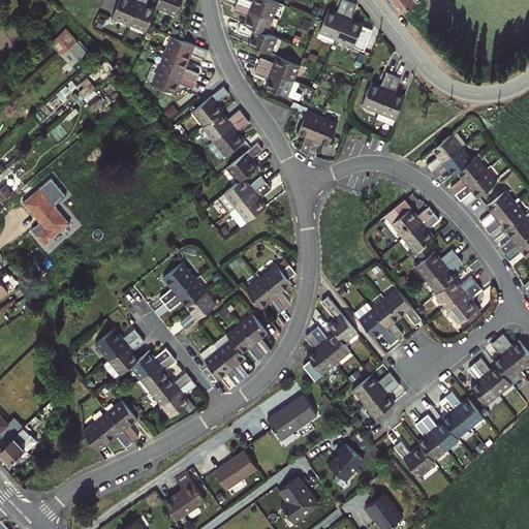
[(117,0),(111,17),(128,24),(137,0),(128,0),(128,1),(124,0),(117,0)]
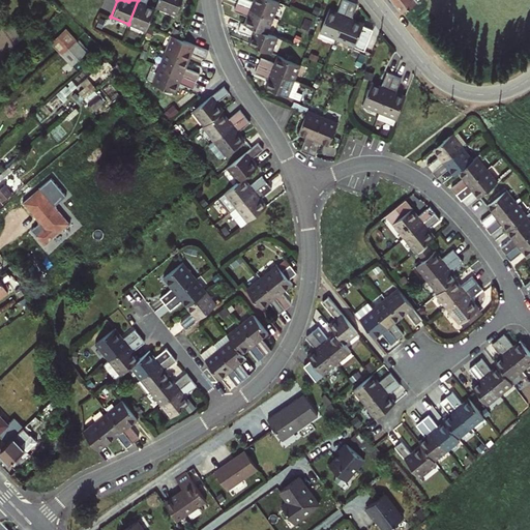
[(138,0),(128,24),(145,31),(146,28),(153,11),(143,7),(146,0),(138,0)]
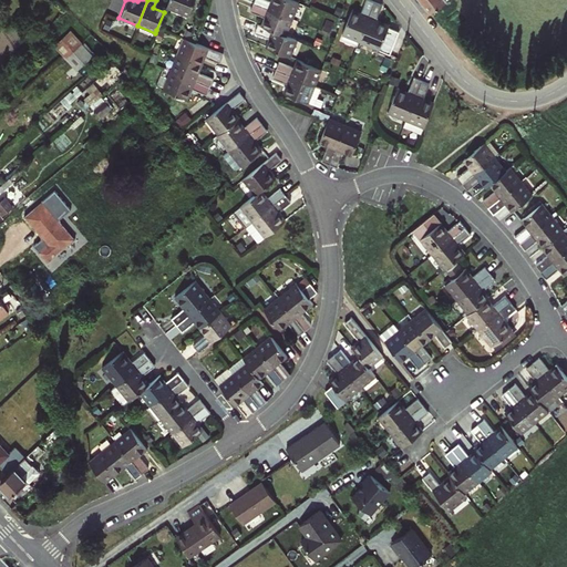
[(168,0),(166,7),(186,16),(192,0),(168,0)]
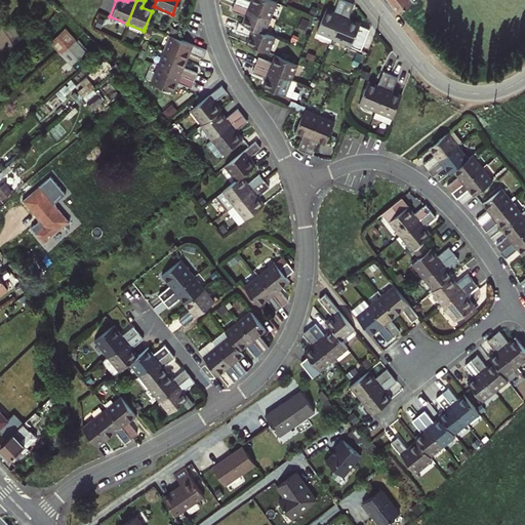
[(236,0),(234,5),(270,19),(276,4),(264,0),(254,0),(252,5),(240,0),(236,0)]
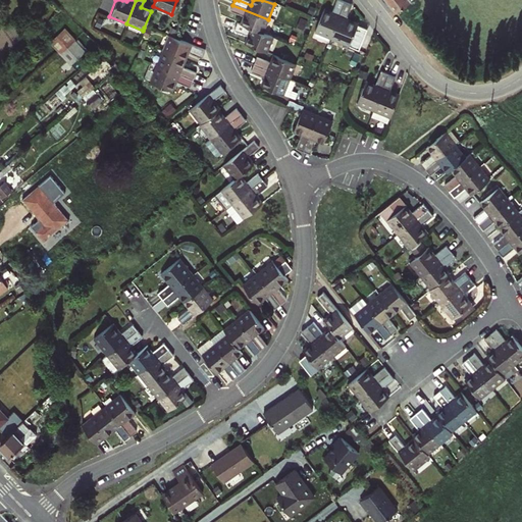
[(330,16),(322,13),(315,32),(330,39),(345,4),(337,0),(330,16)]
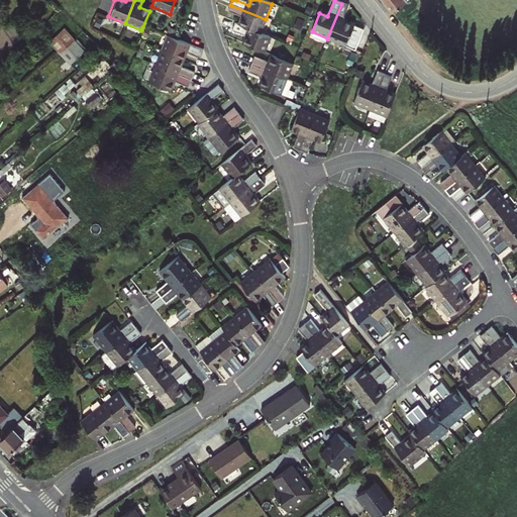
[(385,0),(393,10),(407,0),(385,0)]
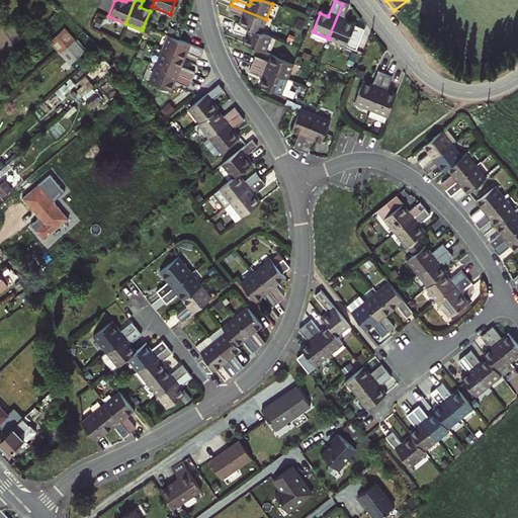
[(342,4),(328,38),(347,47),(354,27),(343,22),(349,7),(342,4)]
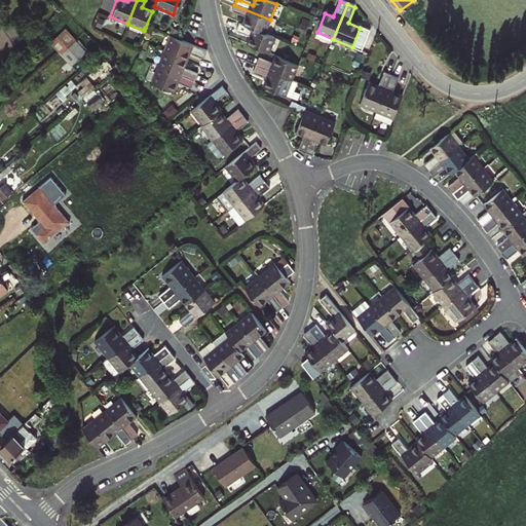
[(264,35),(270,20),(234,5),(232,12),(248,20),(245,27),(264,35)]
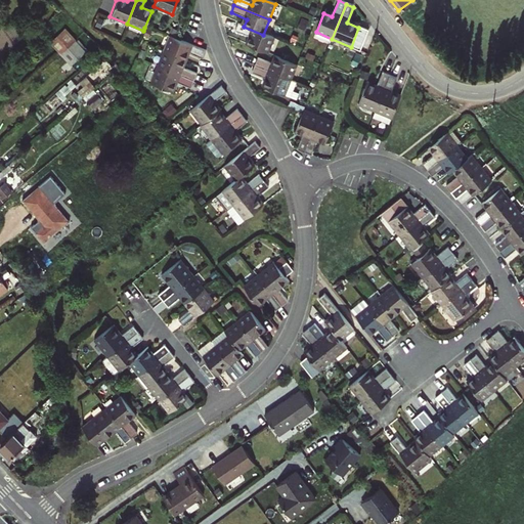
[(252,39),(249,48),(267,55),(274,39),(263,35),(244,27),(239,25),(236,33),(252,39)]
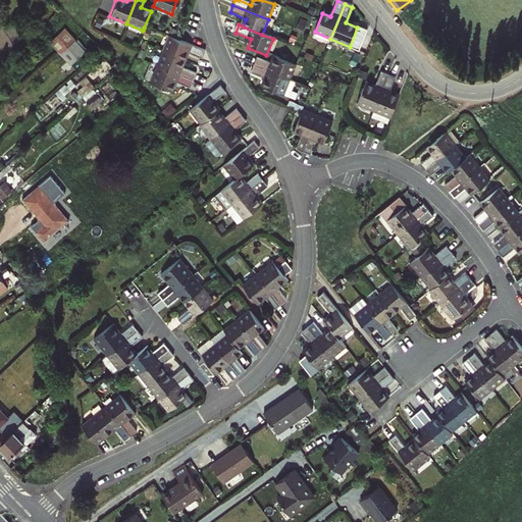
[(66,25),(50,39),(70,63),(88,49),(66,25)]
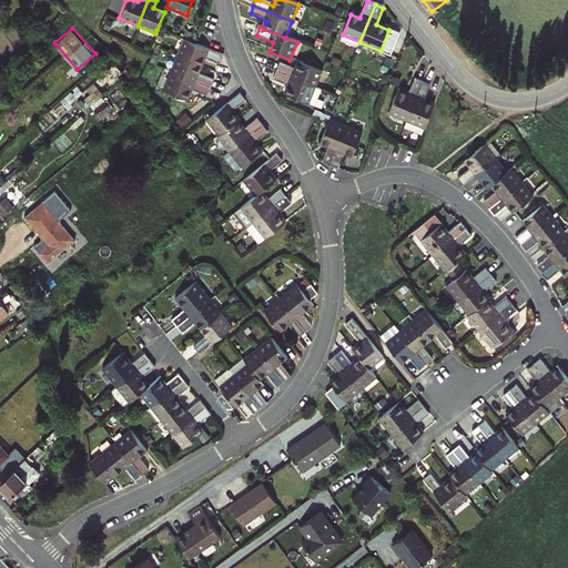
[(186,42),(179,59),(200,68),(203,59),(220,66),(223,58),(193,44),(186,42)]
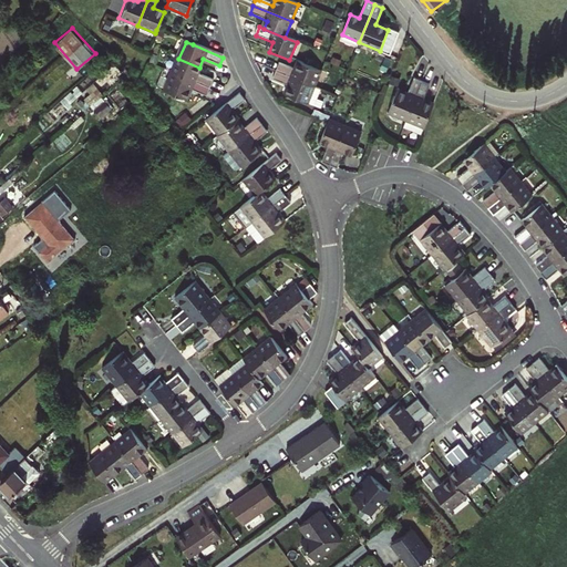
[(199,68),(178,59),(172,75),(210,91),(214,83),(196,75),(199,68)]
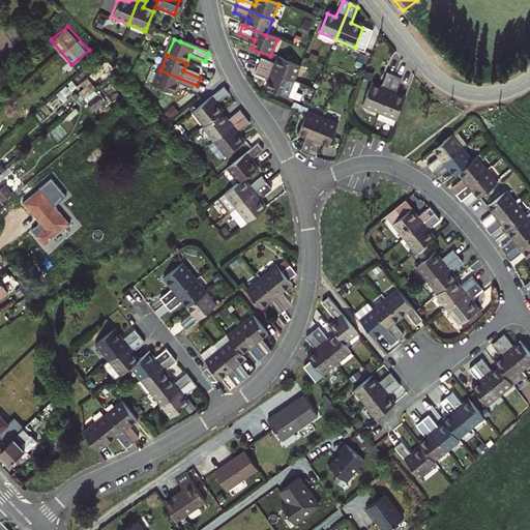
[(261,61),(259,68),(294,82),(299,68),(289,64),(281,60),(277,67),(261,61)]
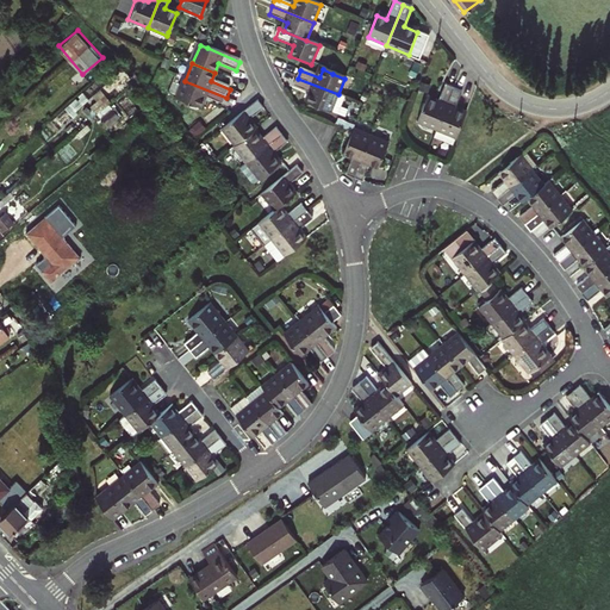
[(294,87),(312,95),(310,104),(330,112),(336,114),(343,97),(338,94),(298,79),(294,87)]
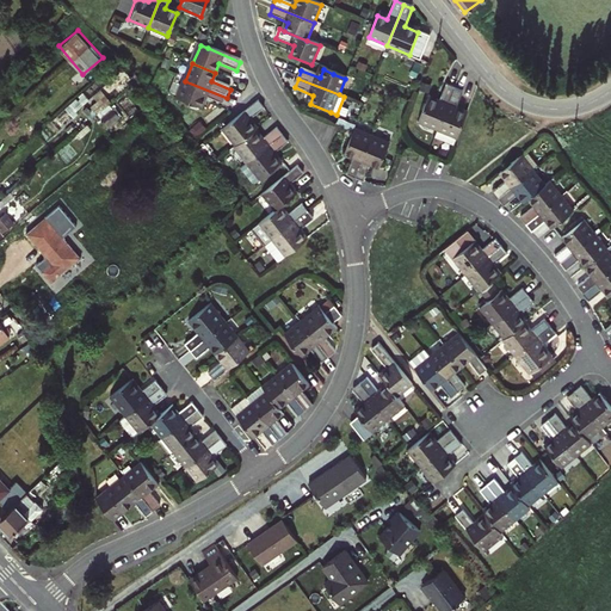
[(227,98),(185,81),(178,100),(201,110),(204,99),(223,106),(227,98)]
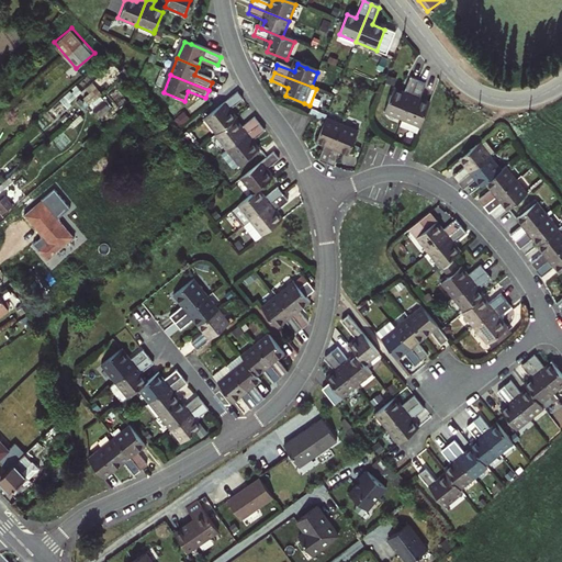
[(384,113),(403,120),(417,82),(409,79),(403,96),(393,92),(384,113)]
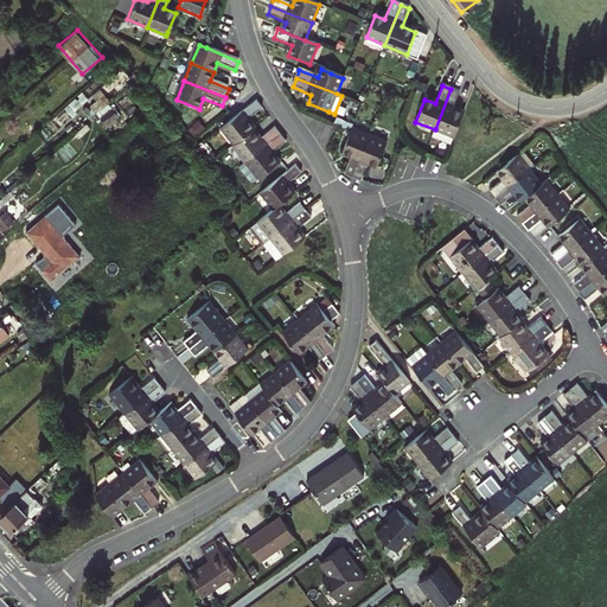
[(451,89),(435,129),(454,138),(464,115),(452,110),(459,93),(451,89)]
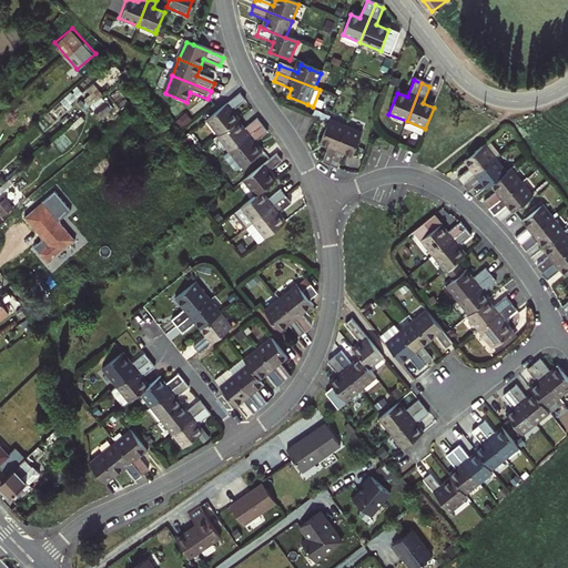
[(101,114),(113,107),(100,85),(88,93),(101,114)]
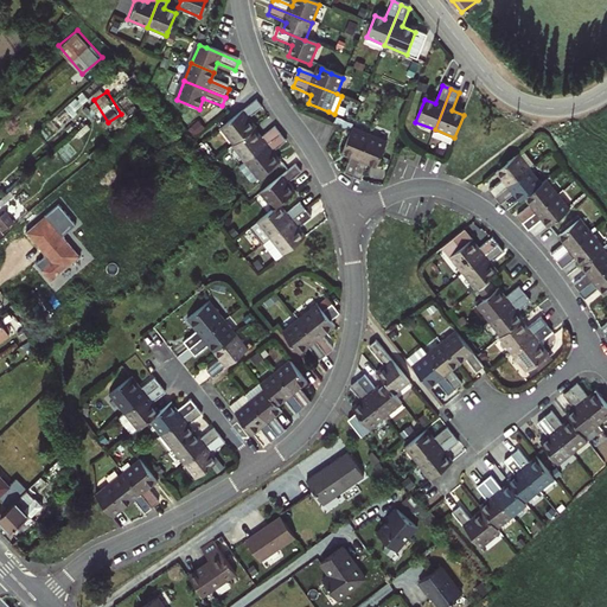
[(222,128),(235,144),(253,131),(254,129),(247,120),(261,108),(255,101),(222,128)]
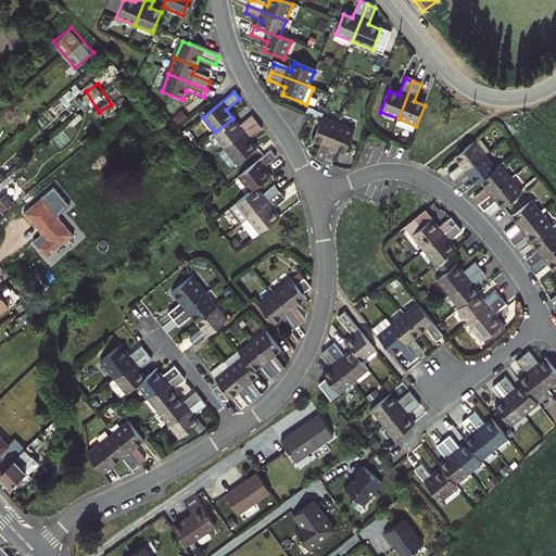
[(253,116),(238,128),(231,119),(215,131),(214,133),(226,148),(257,123),(253,116)]
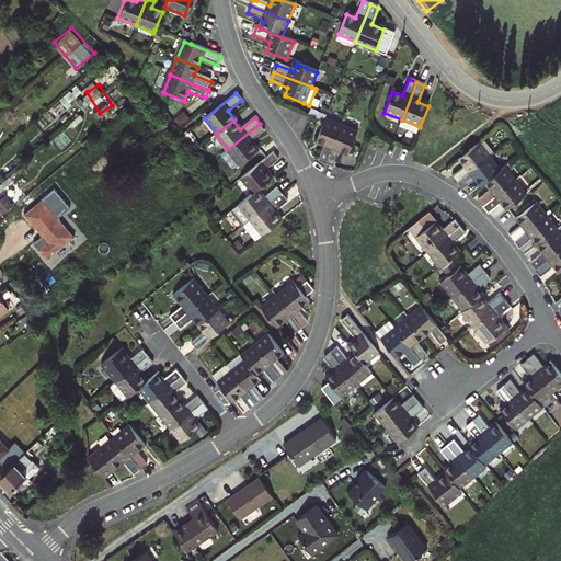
[(324,163),(341,126),(324,119),(322,123),(316,140),(324,144),(317,160),(324,163)]
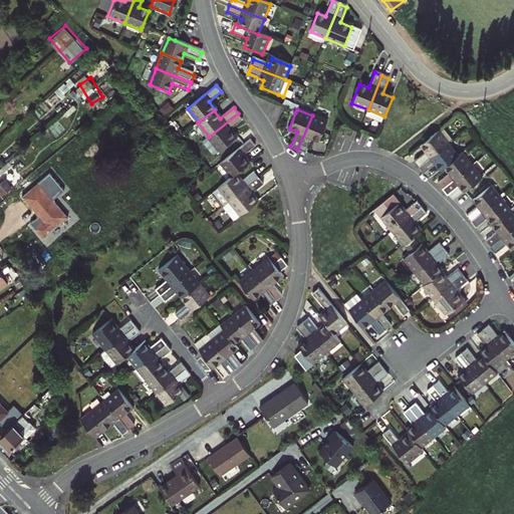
[(238,113),(209,137),(220,151),(235,139),(229,131),(243,119),(238,113)]
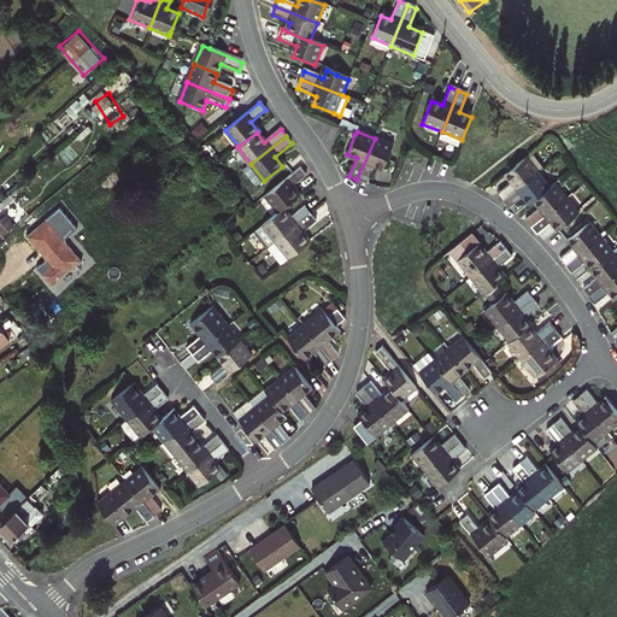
[(0,140),(0,154),(11,147),(4,139),(0,140)]
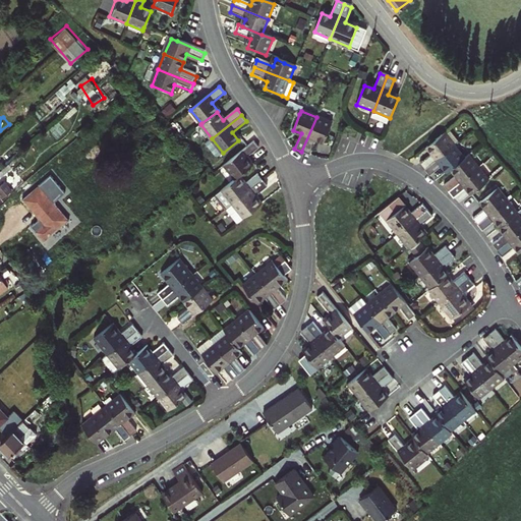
[(331,124),(316,117),(301,152),(308,155),(315,138),(324,142),(331,124)]
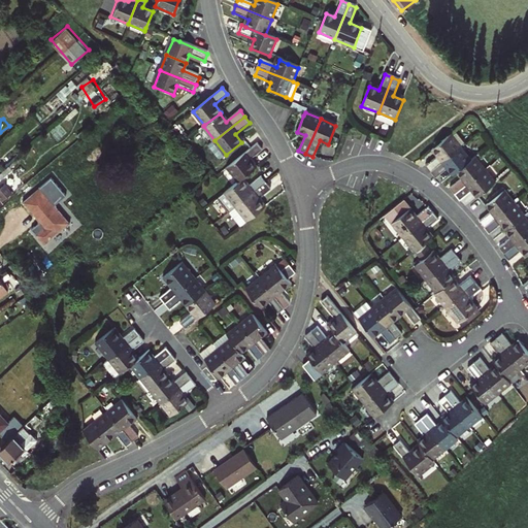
[(14,149),(19,154),(35,139),(31,134),(14,149)]
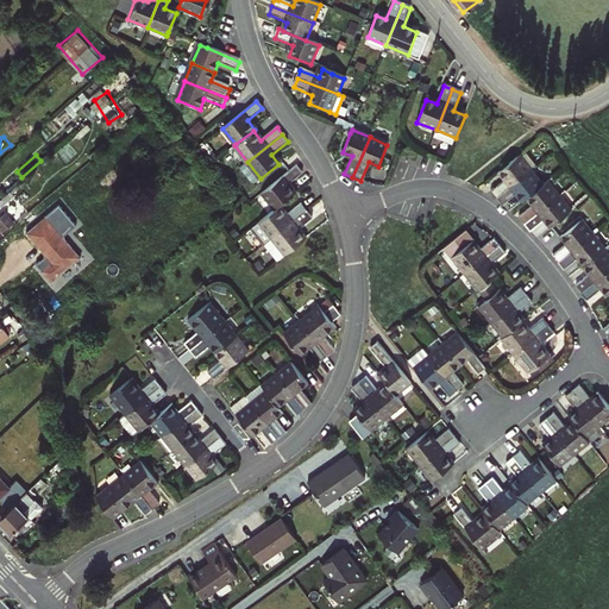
[(518,158),(500,174),(504,180),(489,192),(495,200),(529,173),(518,158)]
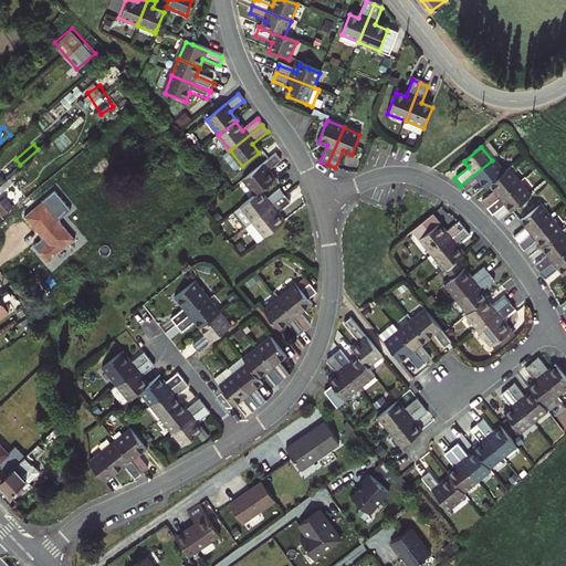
[(244,179),(257,195),(259,192),(273,180),(266,173),(282,160),(276,154),(244,179)]
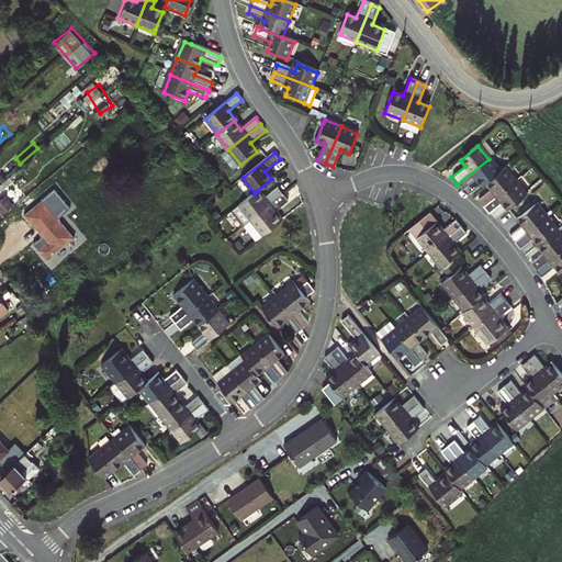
[(499,173),(489,159),(457,184),(461,190),(476,179),(482,187),(486,183),(499,173)]
